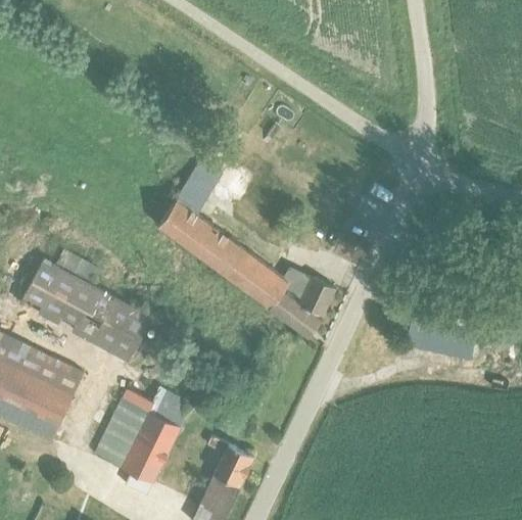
[(290,280),(283,275),(229,235),(228,237),(222,233),(224,230),(199,213),(219,182),(196,167),(175,199),(176,200),(157,226),(306,338),(321,318),(335,289),(296,272),(290,280)]
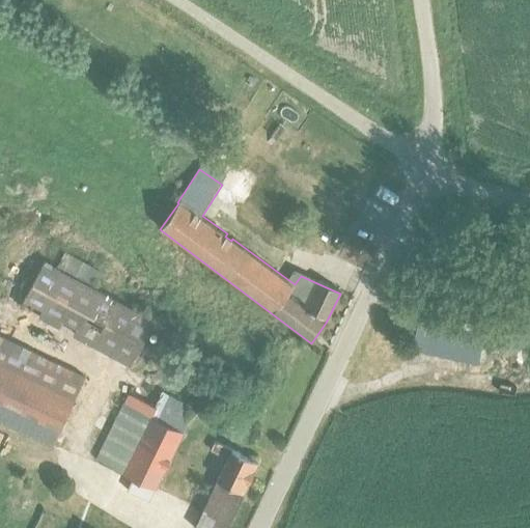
[(45,262),(20,309),(130,368),(155,323),(92,288),(101,274),(64,254),(55,268),(45,262)]
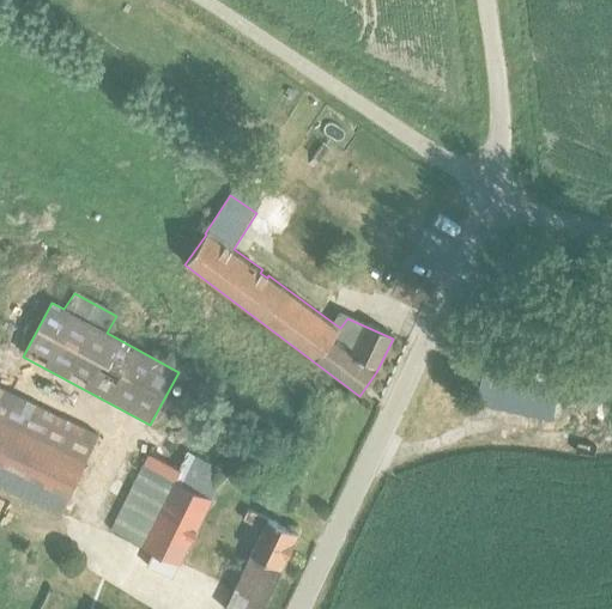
[(340,328),(347,318),(339,314),(332,322),(340,328)]
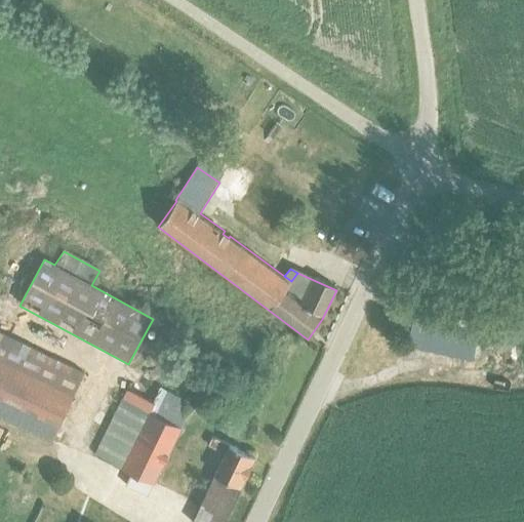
[(412,318),(406,346),(472,359),(480,322),(454,317),(452,327),(412,318)]
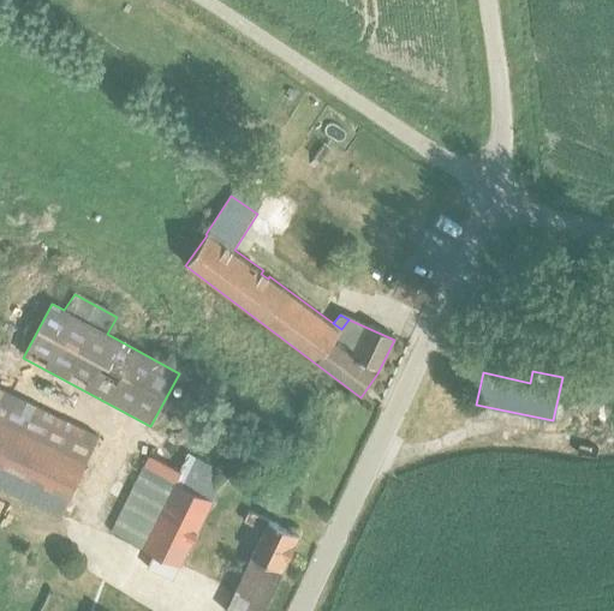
[(0,489),(39,508),(59,519),(99,437),(0,389),(0,489)]
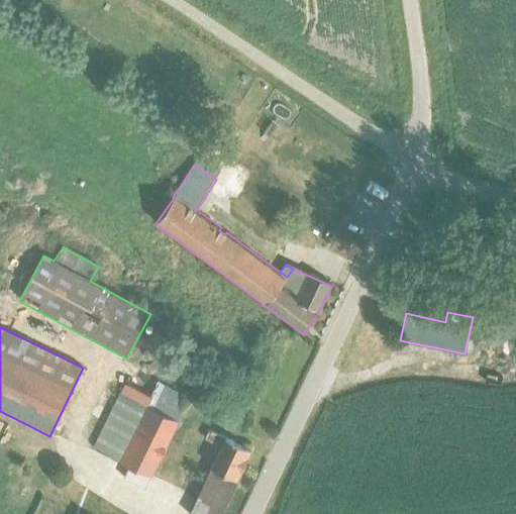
[(124,386),(93,449),(150,479),(179,422),(178,421),(189,399),(159,385),(151,398),(124,386)]
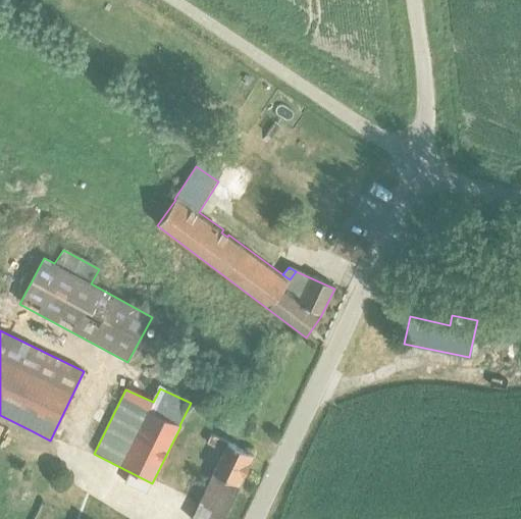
[(223,452),(191,518),(223,518),(254,457),(211,435),(207,444),(223,452)]
